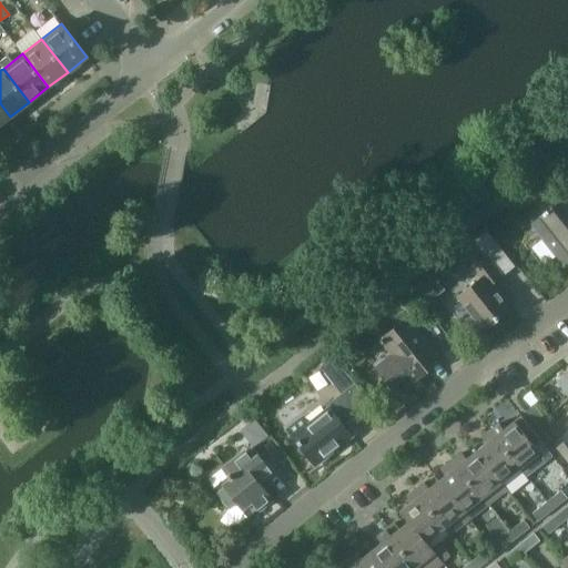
[(0,103),(0,124),(10,117),(0,103)]
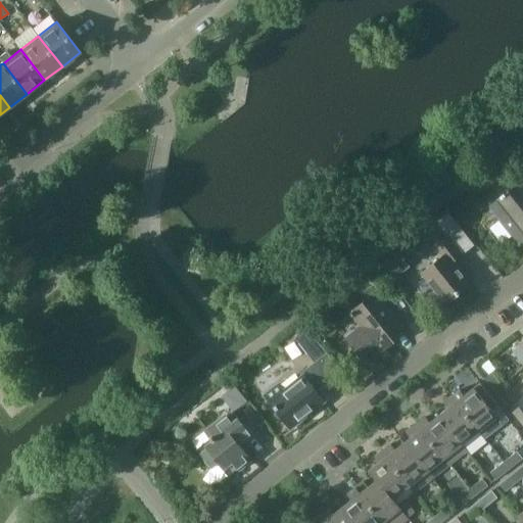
[(515,184),(487,206),(501,224),(501,228),(505,233),(509,234),(516,243),(520,243),(522,241),(522,191),(522,189),(522,173),(512,180),(515,184)]
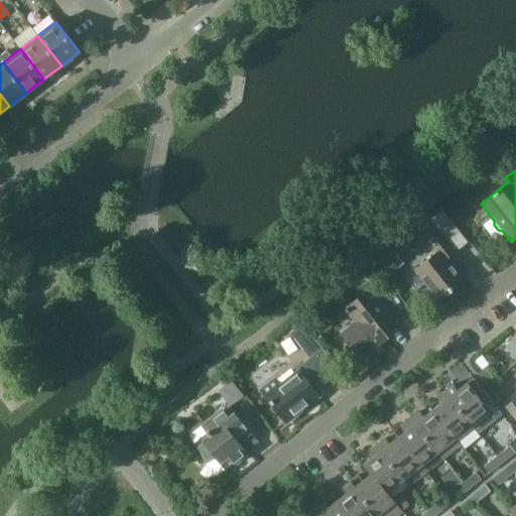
[(434,253),(414,268),(438,299),(465,279),(446,258),(457,250),(440,231),(425,243),(434,253)]
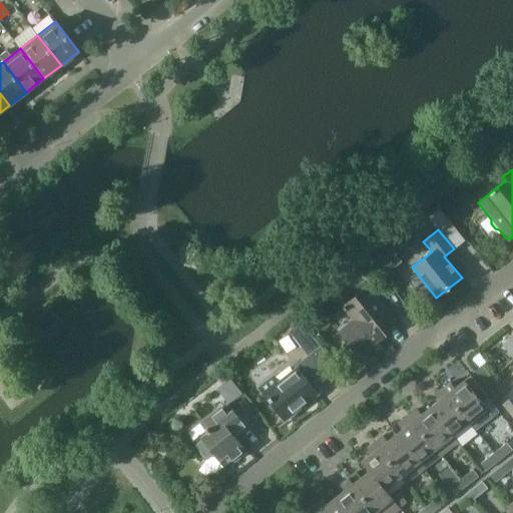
[(389,246),(370,262),(382,277),(401,262),(389,246)]
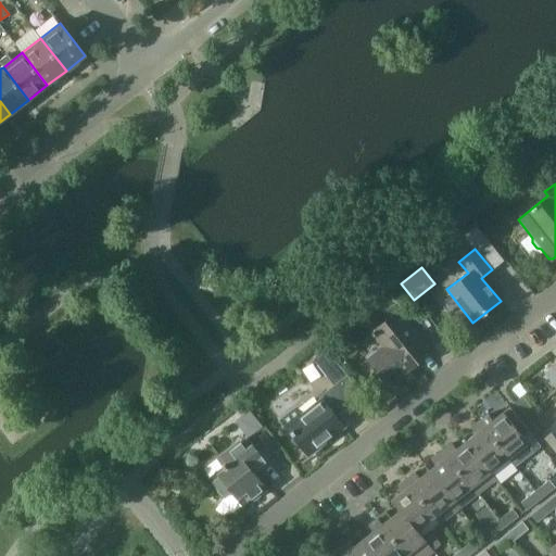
[(381,346),(367,358),(387,382),(402,370),(404,373),(431,351),(397,308),(369,332),(381,346)]
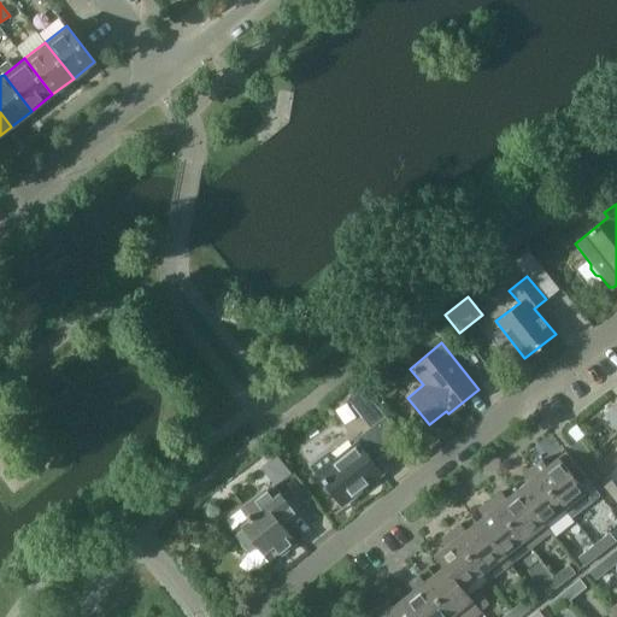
[(377,376),(365,386),(376,401),(389,391),(377,376)]
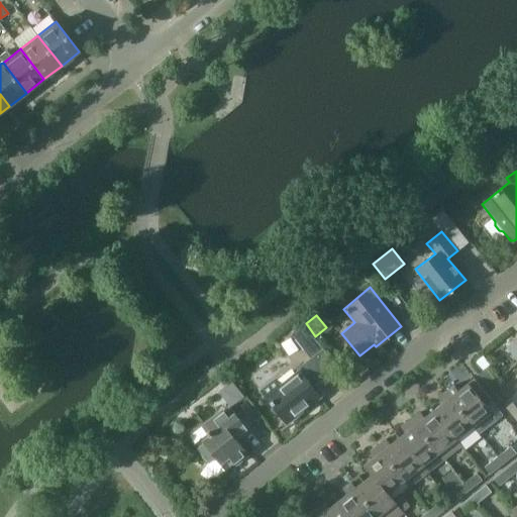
[(304,324),(291,334),(310,358),(323,348),(304,324)]
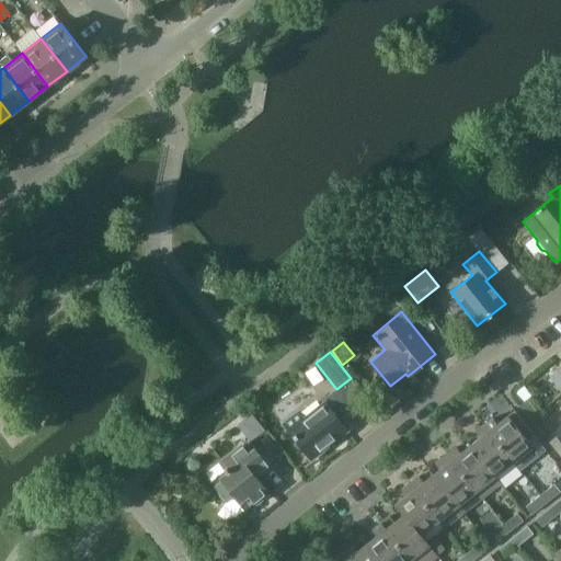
[(299,410),(283,423),(310,458),(346,430),(339,421),(353,410),(336,389),(321,401),(322,402),(312,411),(313,413),(306,419),(299,410)]
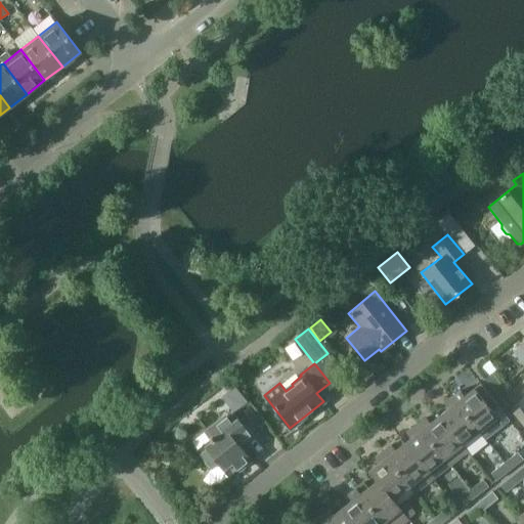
[(495,393),(503,387),(491,373),(484,379),(495,393)]
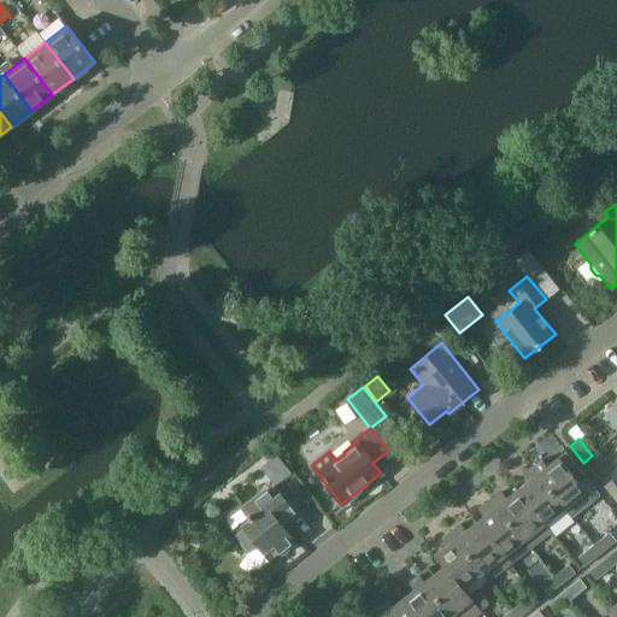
[(274,486),(289,472),(276,454),(260,468),(274,486)]
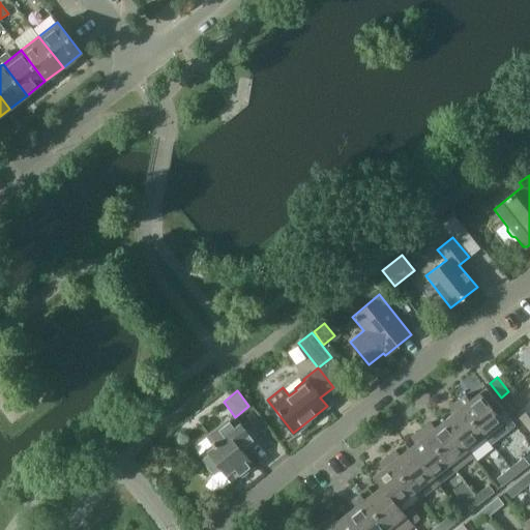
[(501,398),(511,410),(519,404),(508,391),(501,398)]
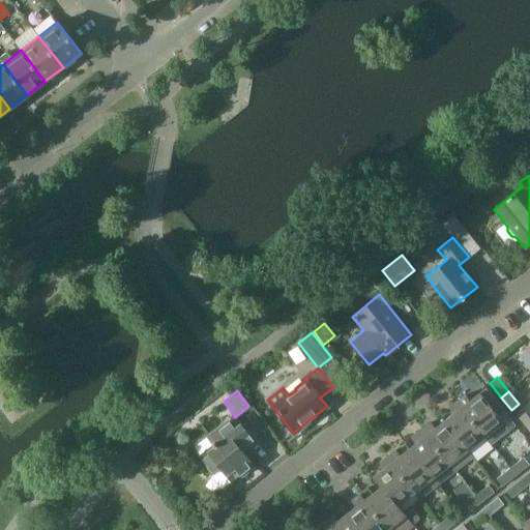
[(486,437),(504,422),(480,392),(470,401),(465,395),(458,402),(486,437)]
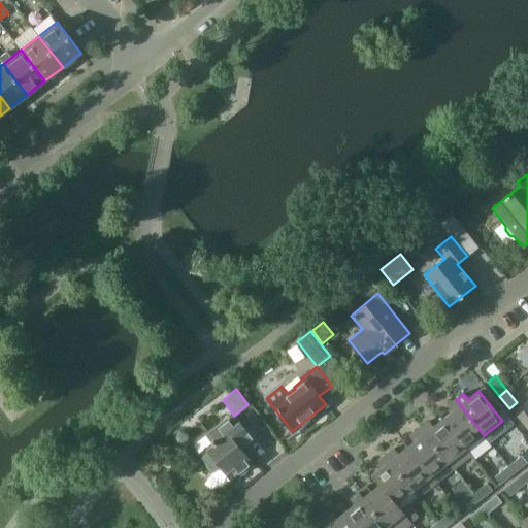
[(484,435),(456,400),(448,406),(452,411),(442,419),(466,450),(484,435)]
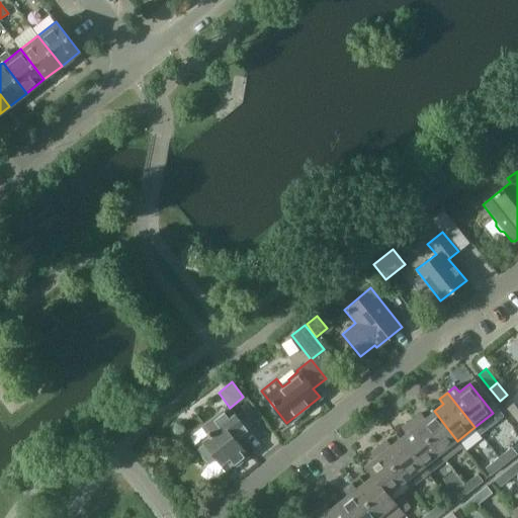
[(517,423),(517,421),(517,408),(513,403),(506,409),(517,423)]
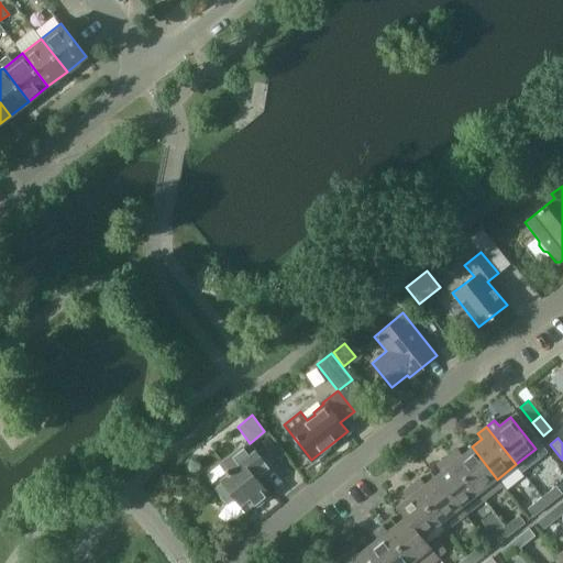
[(257,477),(269,467),(272,465),(264,456),(262,457),(255,449),(249,453),(242,444),(219,463),(225,472),(211,483),(228,504),(234,498),(245,512),(269,494),(257,477)]
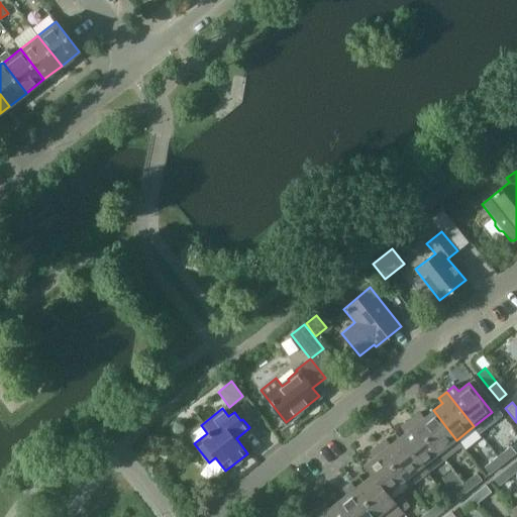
[(461,445),(456,440),(433,410),(424,418),(419,412),(412,418),(439,453),(444,459),(461,445)]
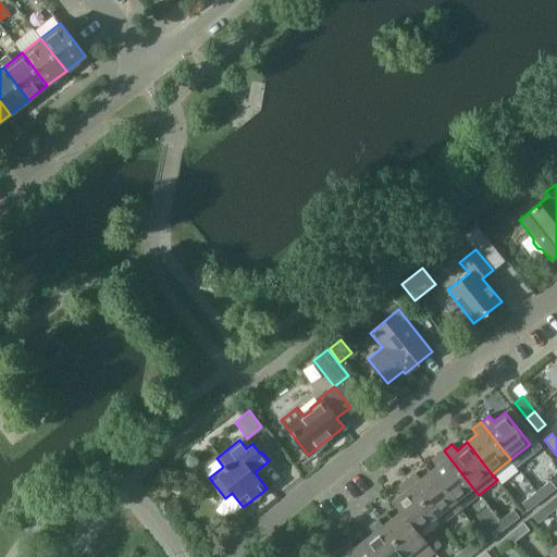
[(479,495),(473,489),(444,450),(435,458),(440,463),(430,471),(455,504),(460,509),(479,495)]
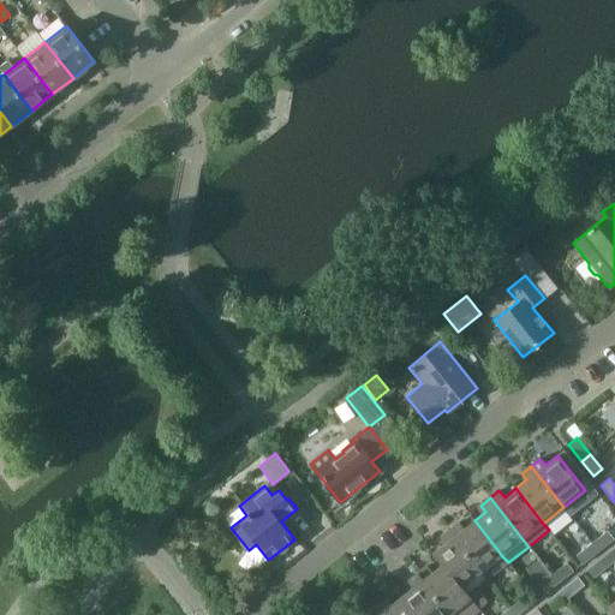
[(508,562),(502,556),(475,520),(464,530),(459,523),(449,530),(482,572),(488,578),(508,562)]
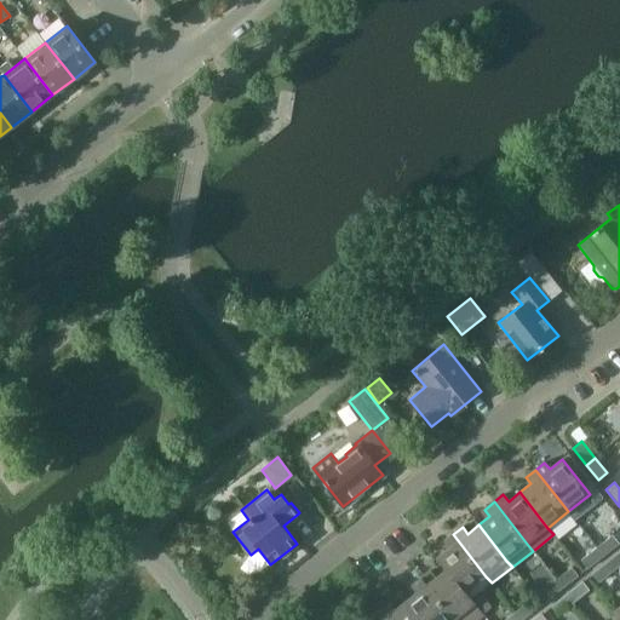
[(466,592),(486,577),(453,534),(443,541),(448,549),(437,557),(465,592),(466,592)]
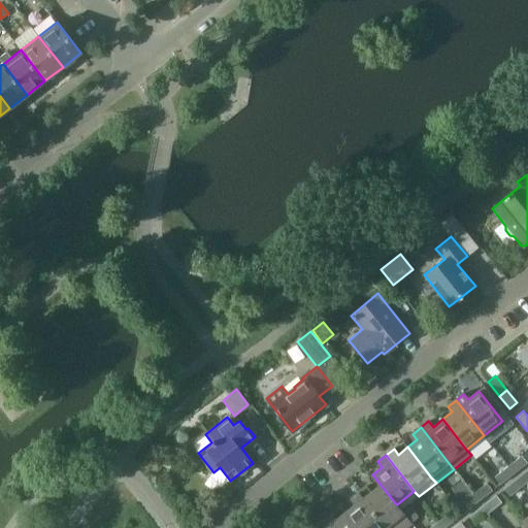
[(507,466),(514,473),(527,463),(522,456),(507,466)]
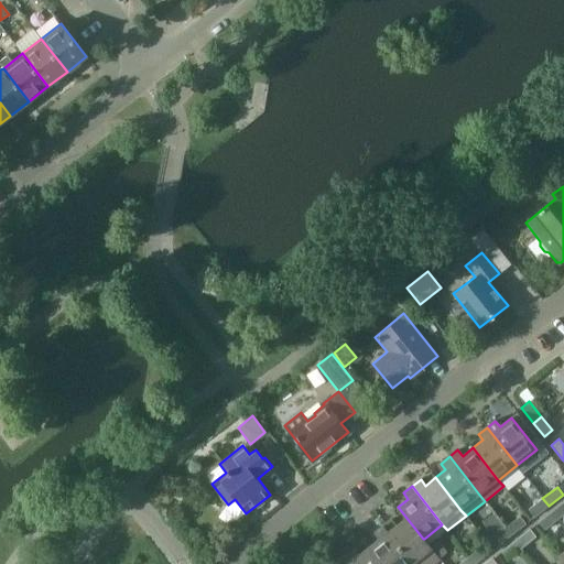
[(549,506),(542,498),(528,510),(534,518),(549,506)]
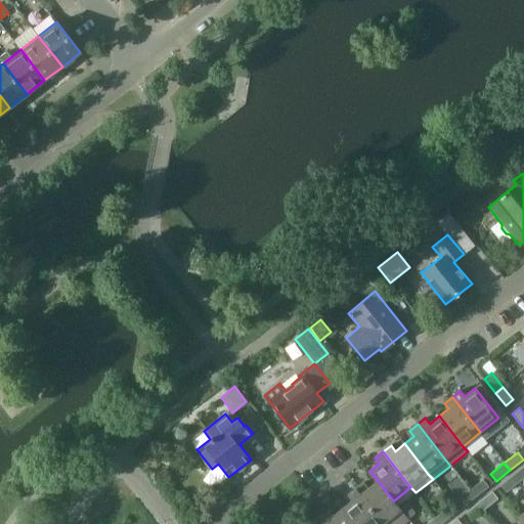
[(523,466),(514,475),(519,482),(523,478),(523,466)]
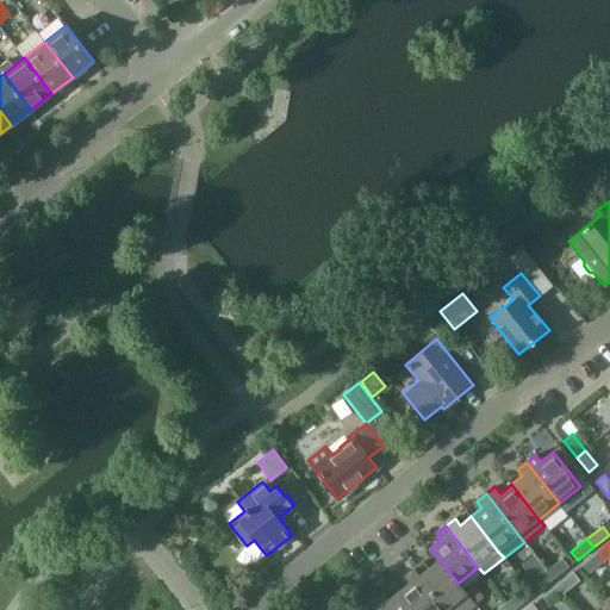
[(414,568),(447,609),(446,609),(466,609),(474,604),(467,593),(466,592),(458,583),(430,548),(430,549),(439,560),(428,568),(423,561),(414,568)]
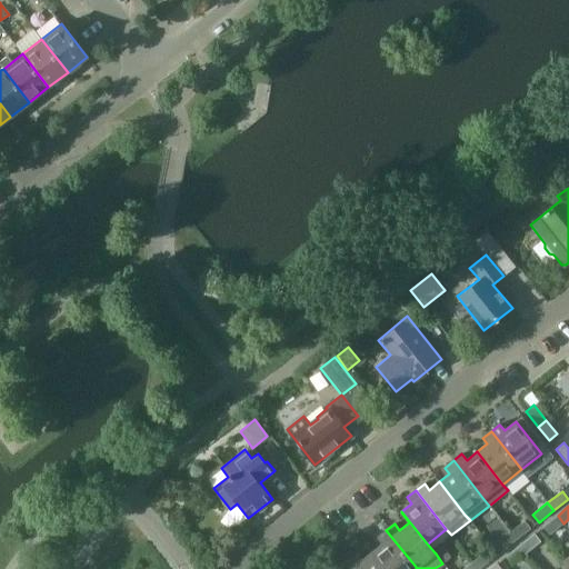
[(558,516),(542,527),(549,535),(563,523),(558,516)]
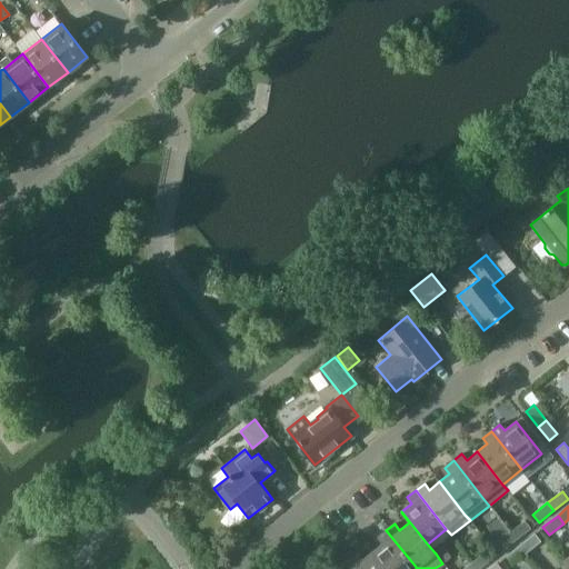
[(510,532),(516,540),(530,529),(525,520),(510,532)]
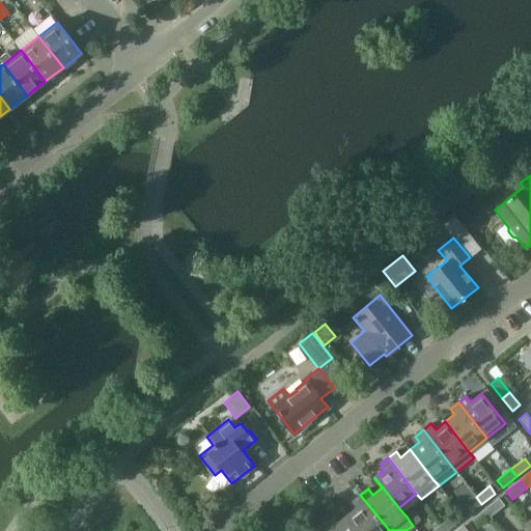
[(388,530),(389,530),(360,495),(353,502),(357,507),(347,514),(360,530),(388,530)]
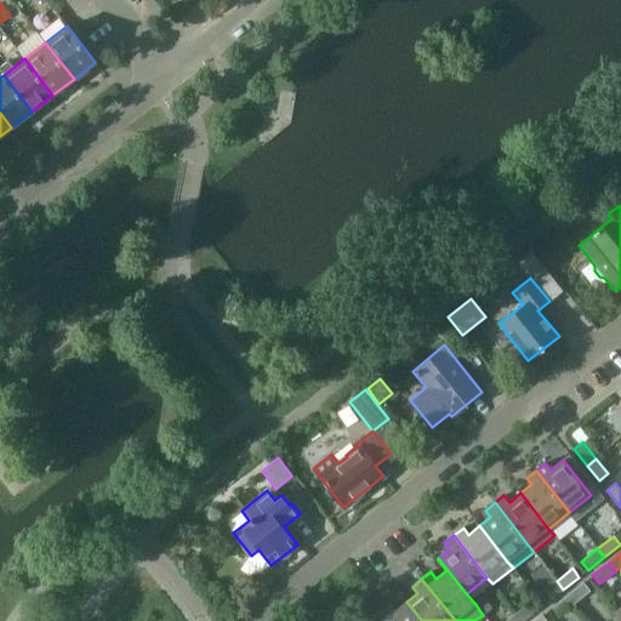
[(540,593),(547,602),(563,590),(557,581),(540,593)]
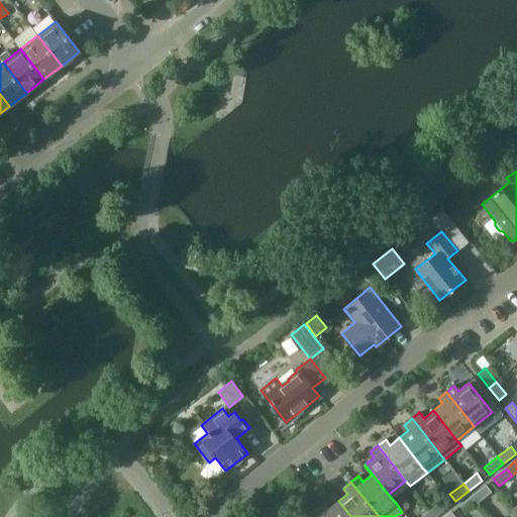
[(473,495),(478,503),(492,492),(486,485),(473,495)]
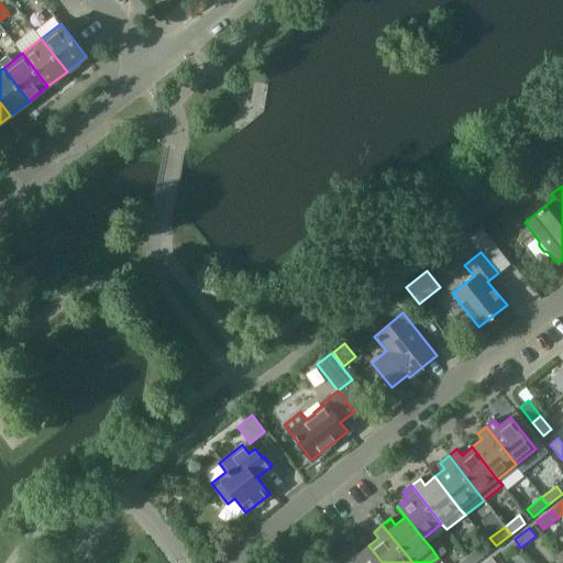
[(515,539),(499,551),(506,559),(520,548),(515,539)]
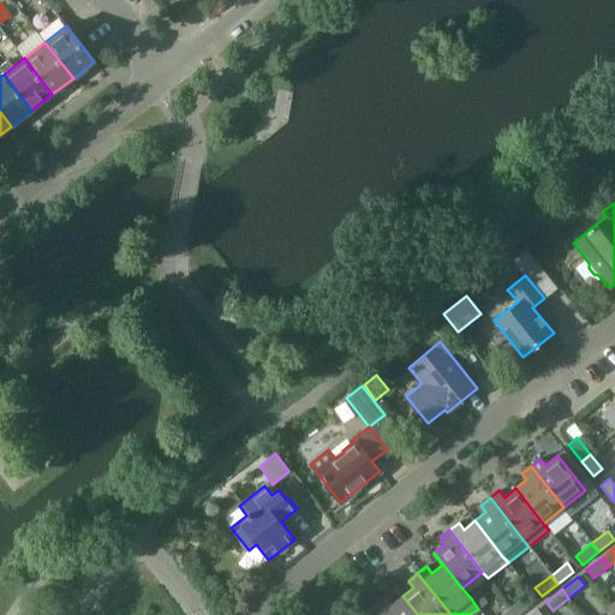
[(478,591),(470,597),(471,598),(478,609),(479,608),(488,602),(478,591)]
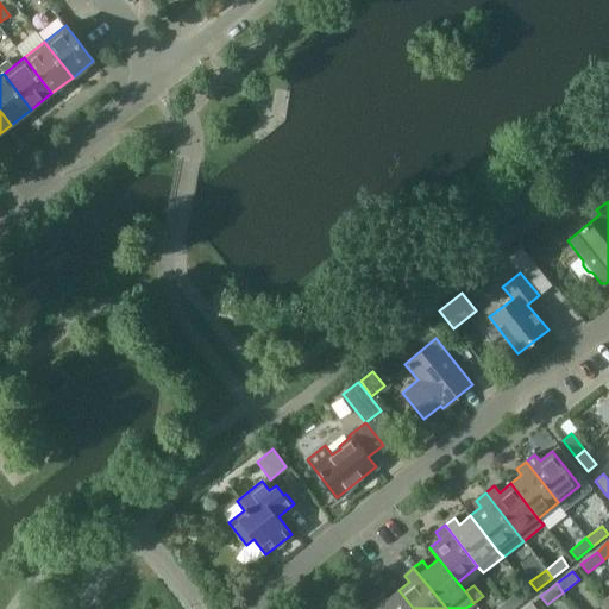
[(510,608),(513,608),(528,597),(521,589),(506,601),(510,608)]
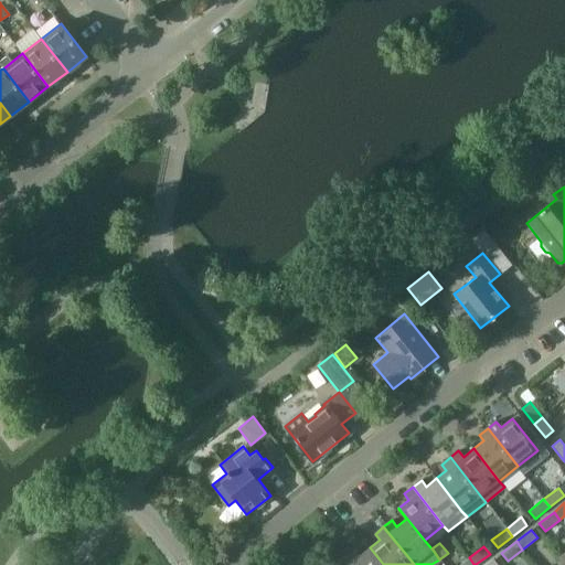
[(383,564),(370,547),(359,556),(354,550),(345,556),(352,564),(383,564)]
